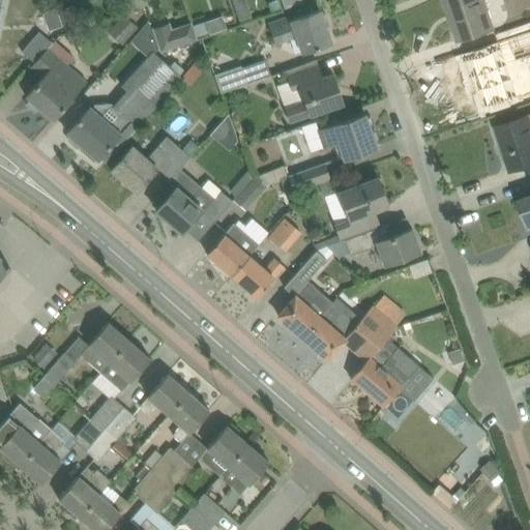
[(125,0),(129,12),(144,8),(141,0),(125,0)]
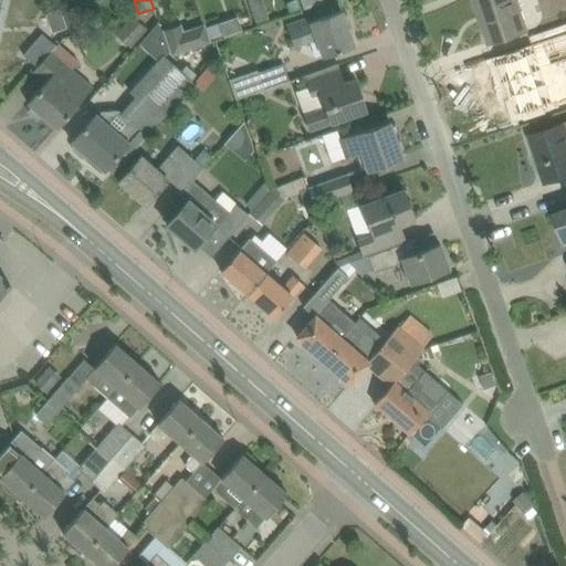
[(296,0),(293,0),(286,2),(290,13),(301,10),(296,0)]
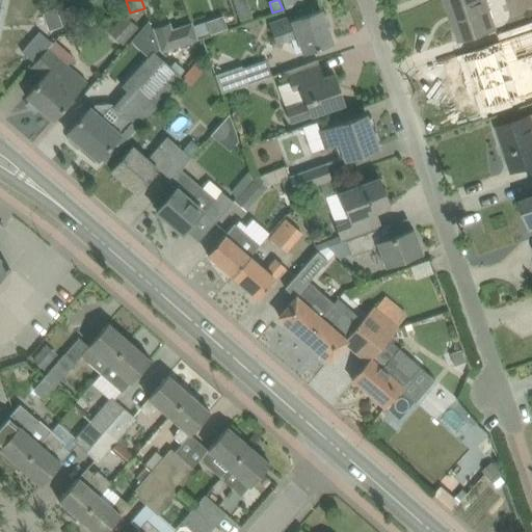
[(304,3),(303,0),(282,0),(285,9),(304,3)]
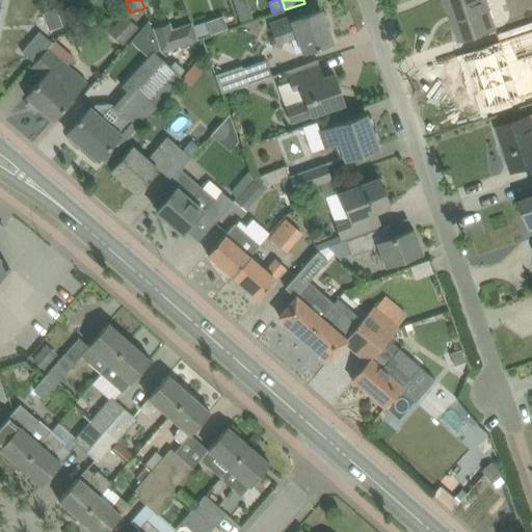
[(484,0),(446,0),(460,41),(479,33),(495,28),(484,0)]
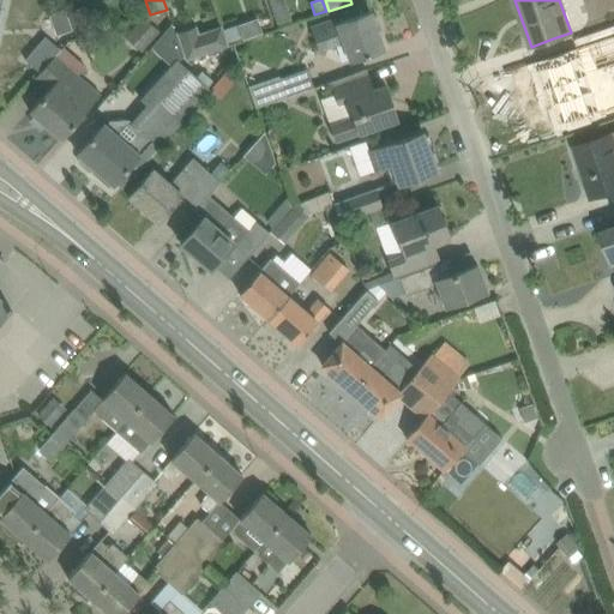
[(286,2),(271,7),(277,23),(292,18),(286,2)]
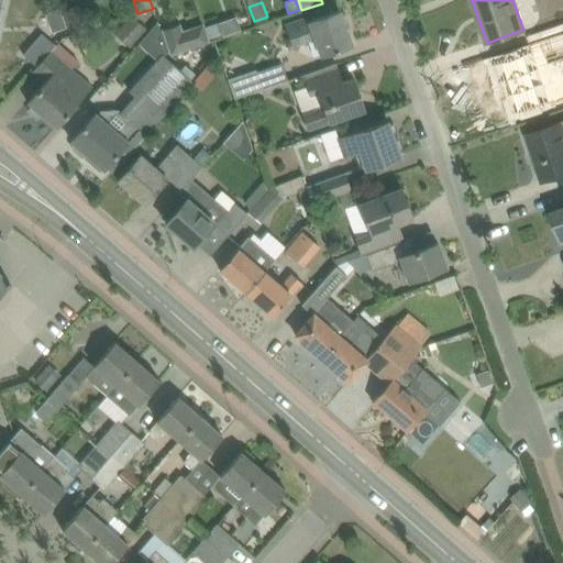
[(65,20),(64,9),(64,8),(46,3),(40,33),(61,39),(65,20)]
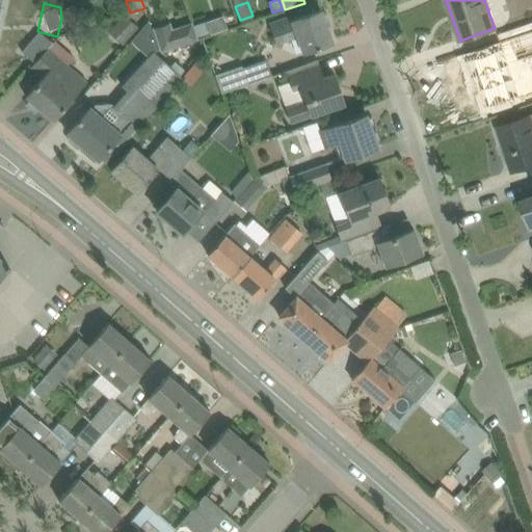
[(60,8),(61,19),(67,32),(83,27),(75,4),(60,8)]
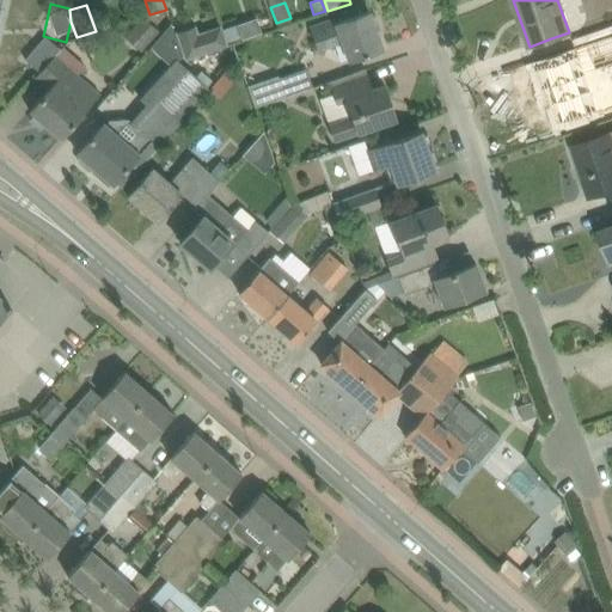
[(313,31),(319,50),(344,42),(350,60),(383,48),(369,11),(337,22),(337,23),(335,24),(334,17),(311,25),(313,31)]
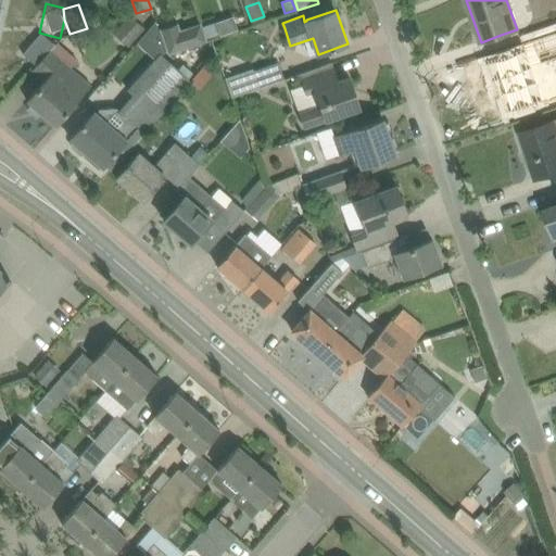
[(128,48),(144,29),(129,15),(113,34),(128,48)]
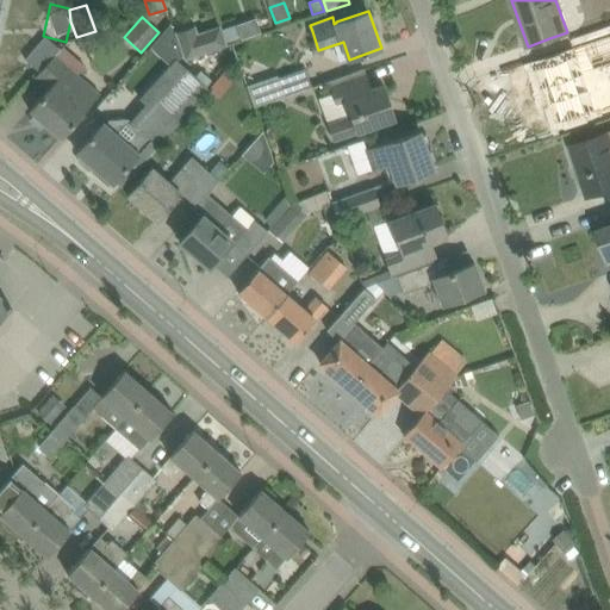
[(236,24),(222,29),(226,42),(241,37),(236,24)]
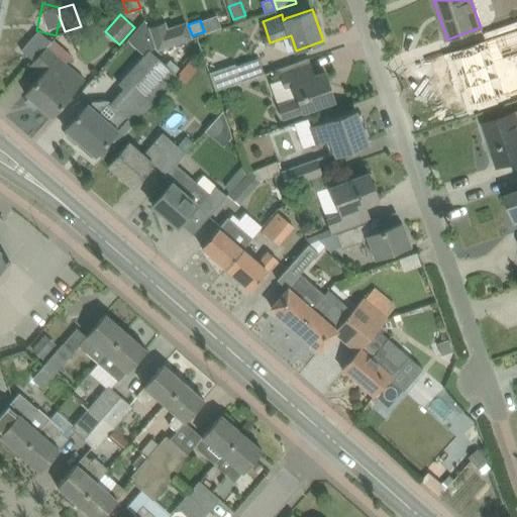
[(166,22),(147,28),(156,52),(192,39),(186,21),(168,27),(166,22)]
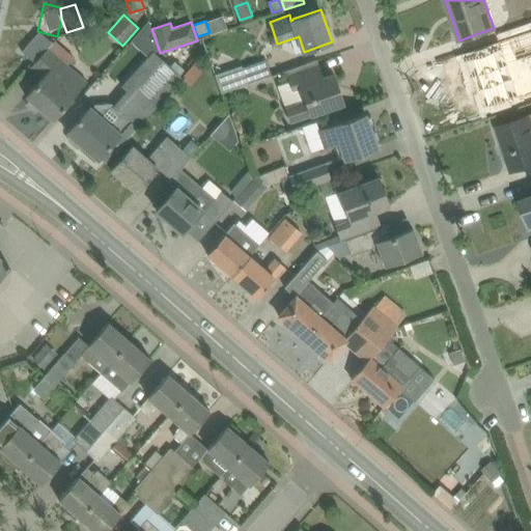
[(485,105),(518,94),(519,96),(530,91),(530,73),(530,71),(512,77),(502,47),(466,59),(471,77),(476,76),(485,105)]
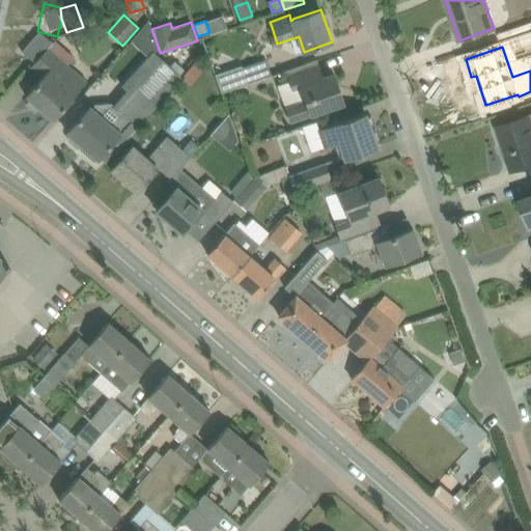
[(43,77),(39,80),(26,95),(53,119),(66,104),(73,96),(86,81),(48,48),(31,66),(43,77)]
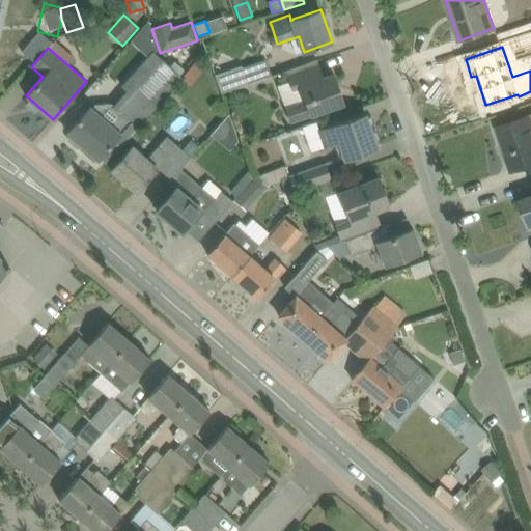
[(81,117),(67,133),(71,135),(68,137),(68,140),(68,141),(78,148),(81,147),(83,145),(99,160),(101,158),(107,163),(138,129),(151,114),(183,80),(177,76),(169,66),(158,56),(154,53),(152,52),(147,57),(121,85),(127,91),(115,104),(110,104),(101,104),(94,104),(91,108),(90,107),(81,117)]
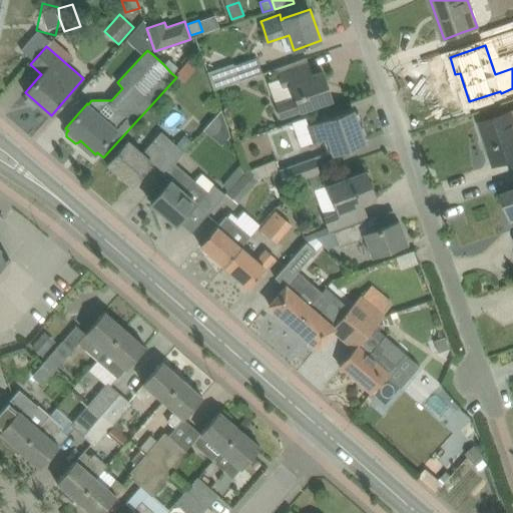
[(306,57),(287,64),(276,68),(282,85),(290,82),(295,96),(276,103),(281,117),(314,106),(333,99),(323,71),(308,76),(304,67),(309,65),(306,57)]
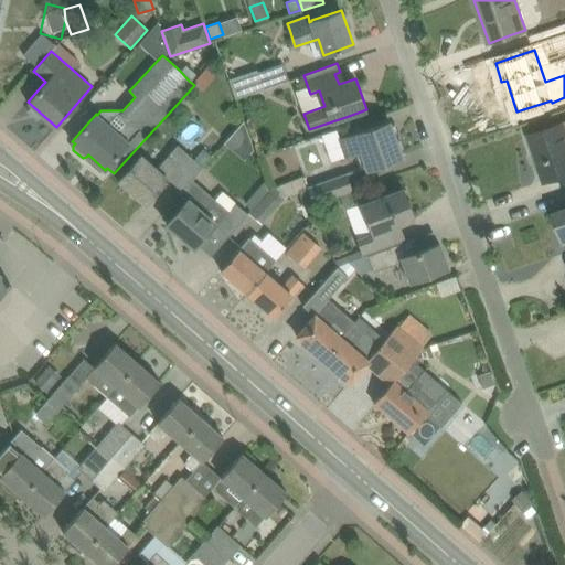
[(180,71),(189,81),(195,74),(185,64),(180,71)]
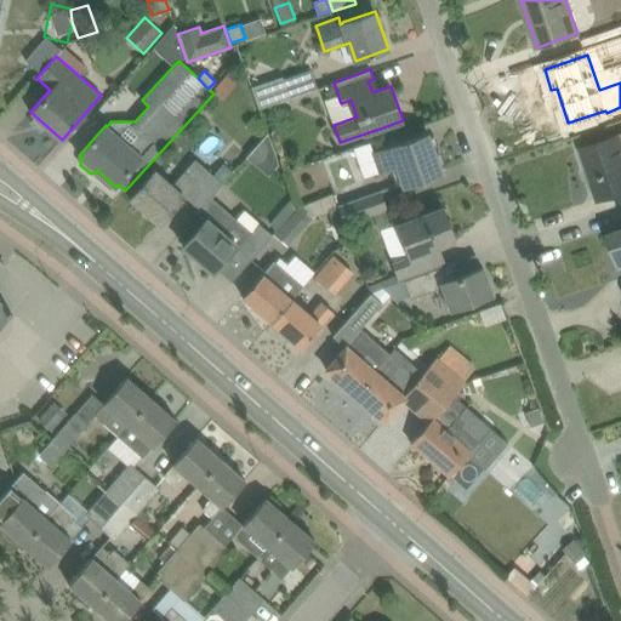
[(311,70),(283,80),(290,100),(318,90),(311,70)]
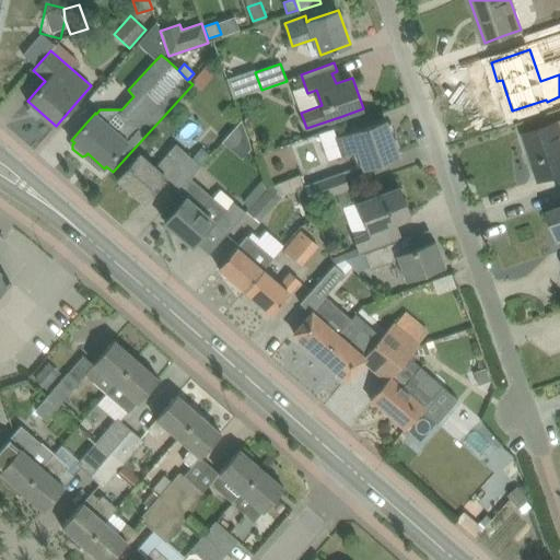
[(386,119),(365,127),(336,136),(342,154),(359,150),(364,168),(378,163),(399,156),(386,119)]
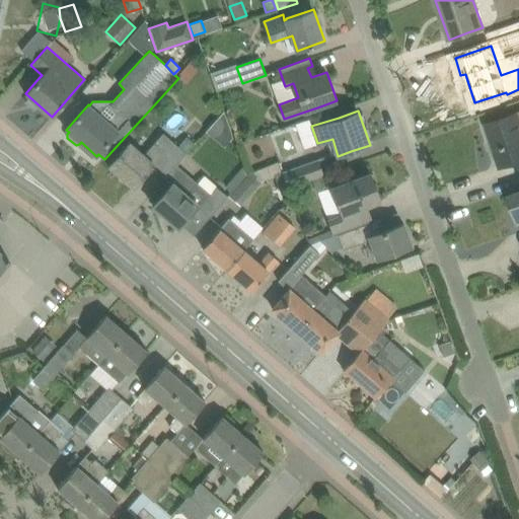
[(518,159),(518,113),(518,114),(518,113),(486,124),(500,166),(518,159)]
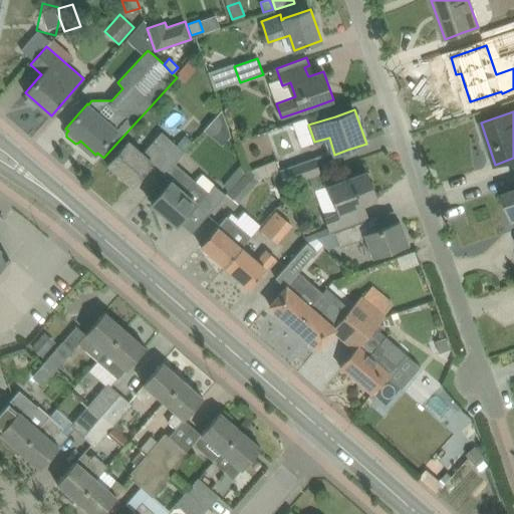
[(165,176),(175,164),(194,143),(185,135),(176,146),(161,133),(153,142),(143,153),(129,141),(120,150),(107,165),(132,186),(151,163),(165,176)]
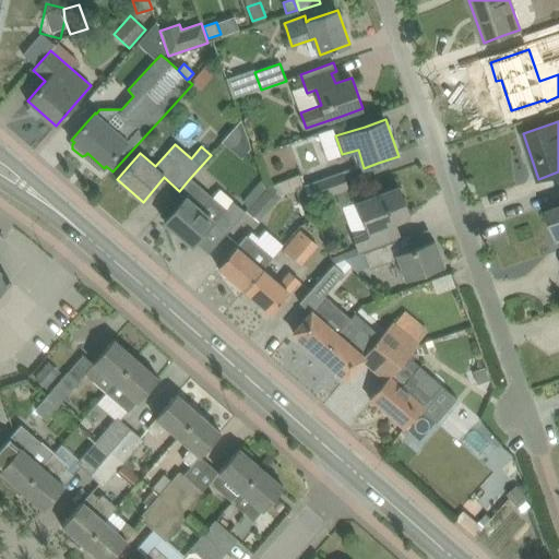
[(342,171),(302,186),(302,187),(309,203),(348,189),(342,171)]
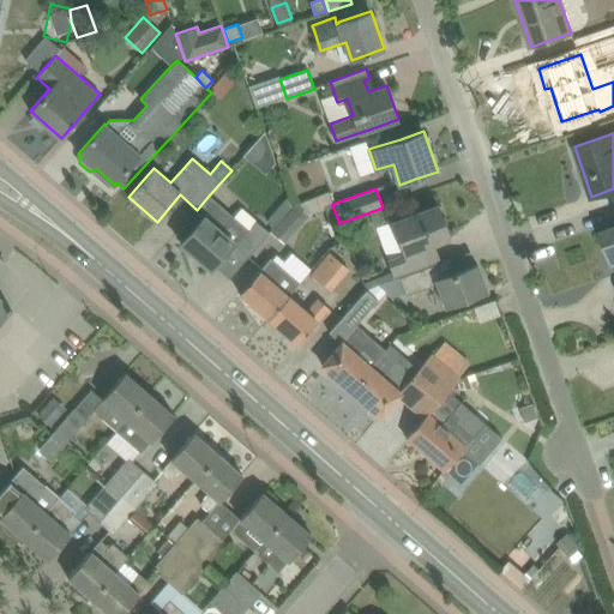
[(311,215),(308,214),(332,205),(332,204),(327,192),(298,204),(271,233),(283,244),(311,215)]
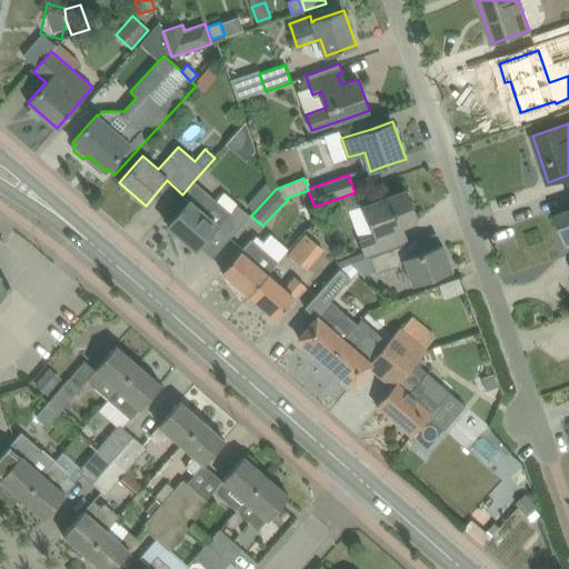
[(188,200),(181,208),(167,225),(196,249),(217,226),(230,238),(249,217),(237,207),(230,215),(216,201),(215,202),(203,191),(193,181),(182,195),(188,200)]
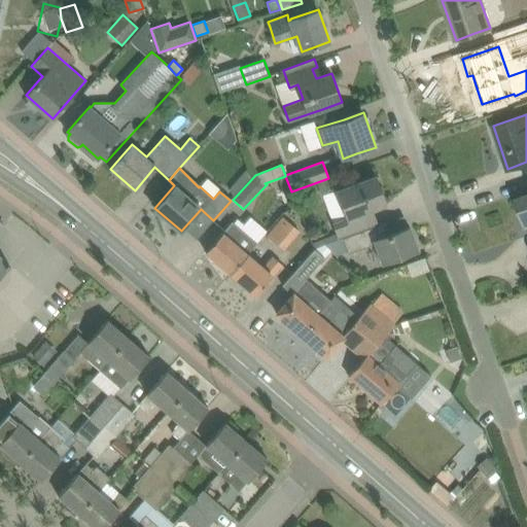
[(248,175),(247,169),(230,188),(232,194),(235,197),(251,177),(248,175)]
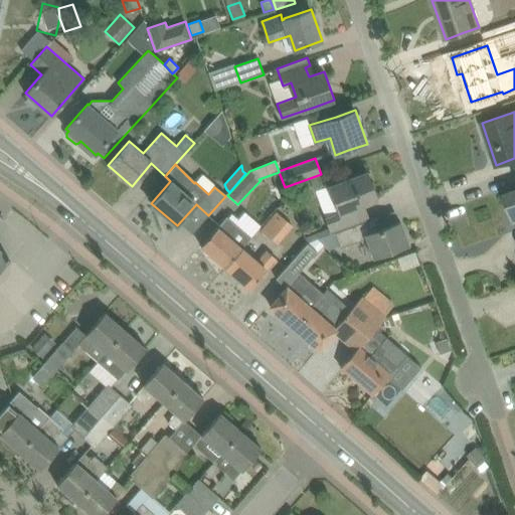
[(328,185),(328,186),(338,213),(324,218),(330,234),(334,232),(369,220),(363,204),(378,199),(367,171),(328,185)]
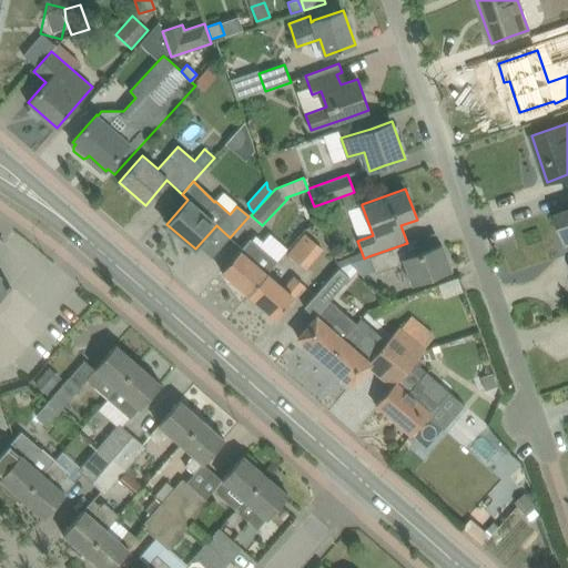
[(359,206),(354,192),(342,196),(347,211),(359,206)]
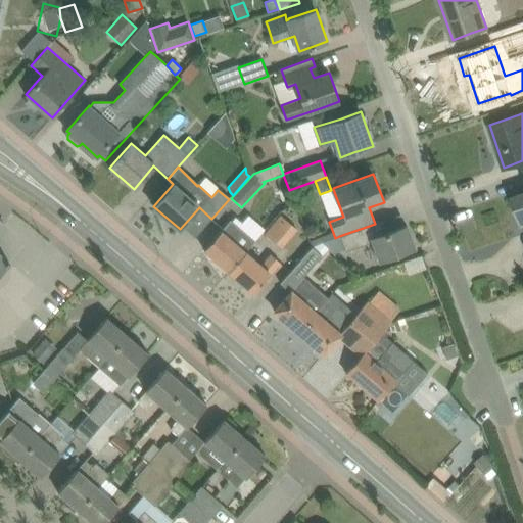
[(522,224),(522,192),(513,196),(522,224)]
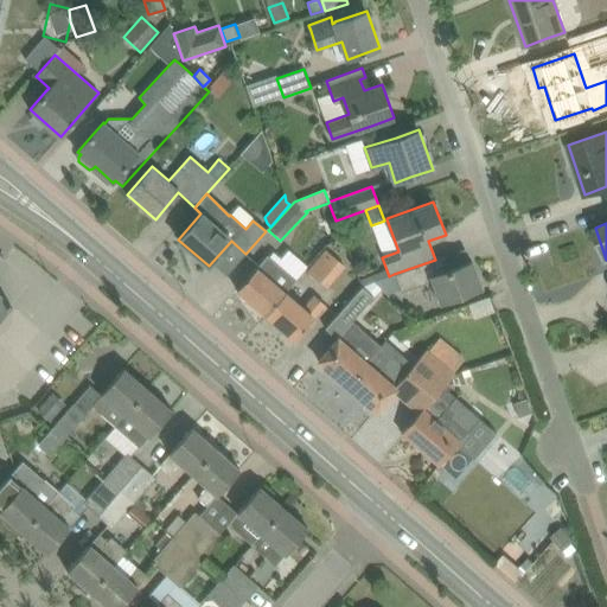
[(278,264),(299,278),(308,262),(287,249),(278,264)]
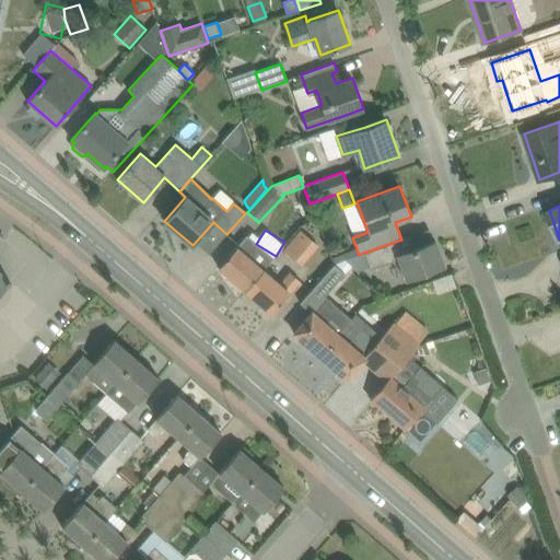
[(429,230),(401,240),(363,253),(369,269),(397,259),(405,281),(445,267),(435,238),(432,240),(429,230)]
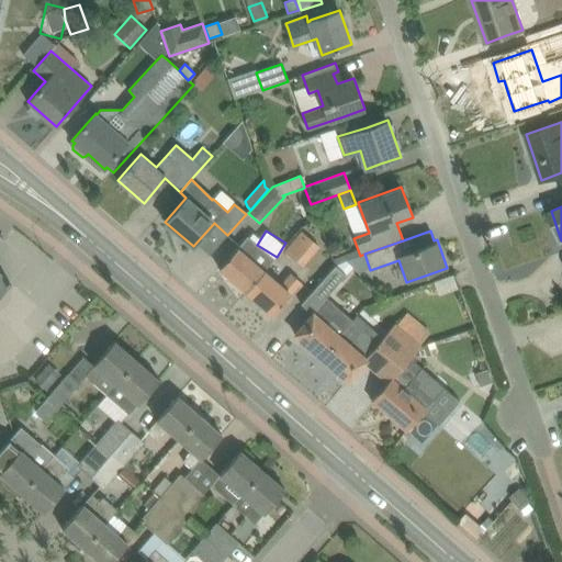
[(301,232),(284,251),(303,267),(319,248),(301,232)]
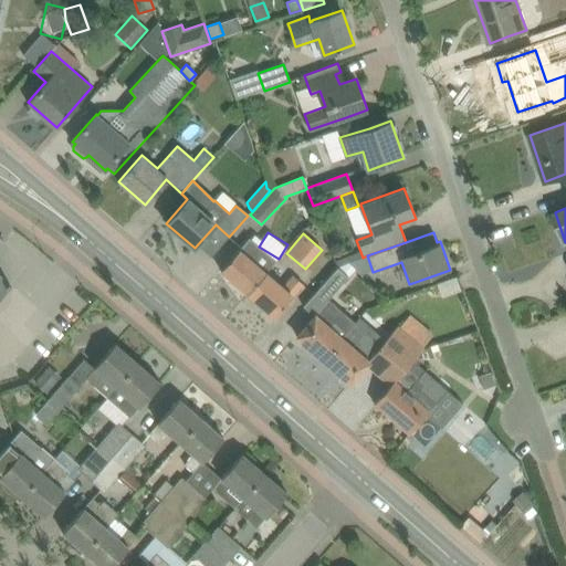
[(0,296),(8,287),(11,285),(8,282),(8,283),(0,275),(0,249),(6,243),(0,238),(0,296)]
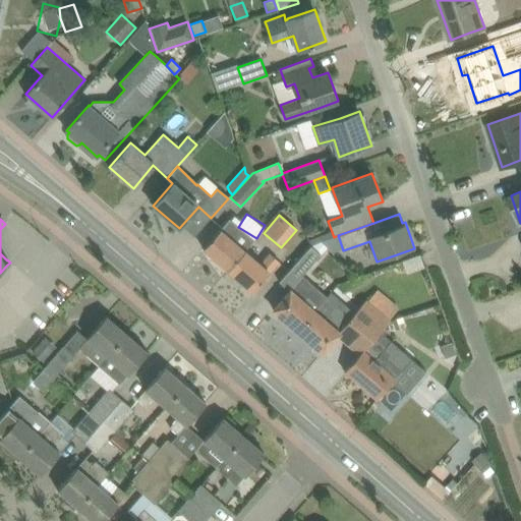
[(253,240),(231,221),(229,219),(204,248),(228,270),(240,255),(244,250),(253,240)]
